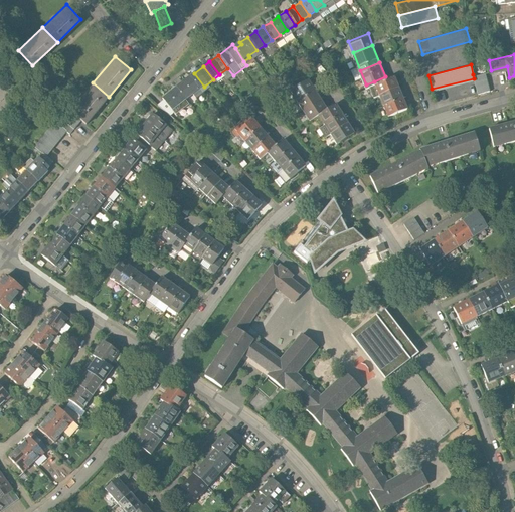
[(486,70),(473,74),(474,78),(477,91),(490,88),(486,70)]
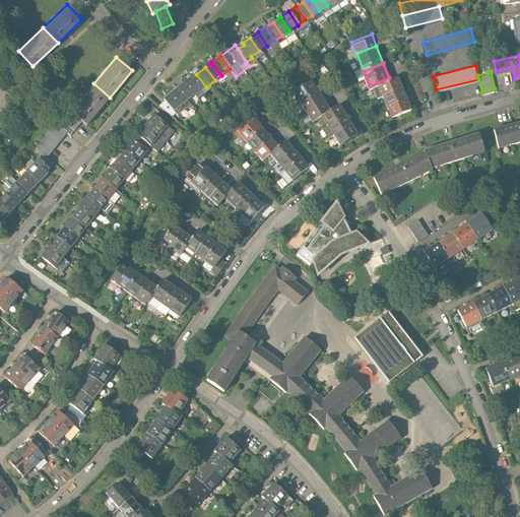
[(196,74),(190,79),(200,92),(206,87),(196,74)]
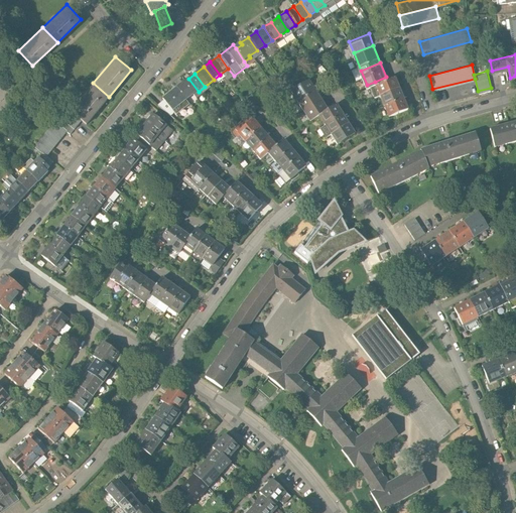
[(375,82),(380,92),(399,84),(395,74),(386,77),(375,82)]
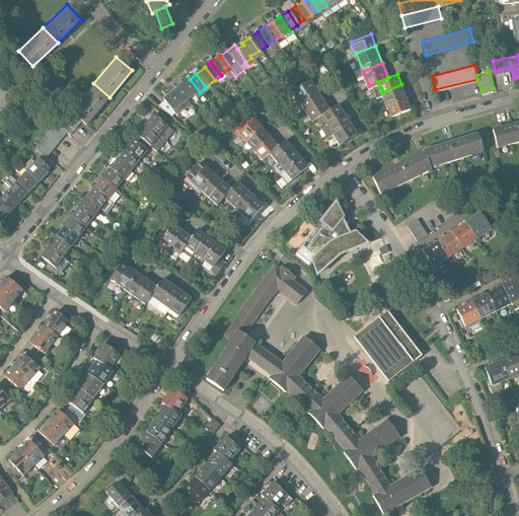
[(292,86),(298,96),(316,85),(309,75),(292,86)]
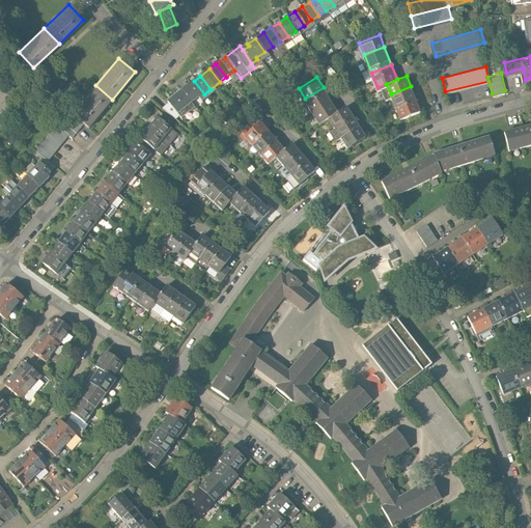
[(197,100),(204,94),(194,81),(187,86),(197,100)]
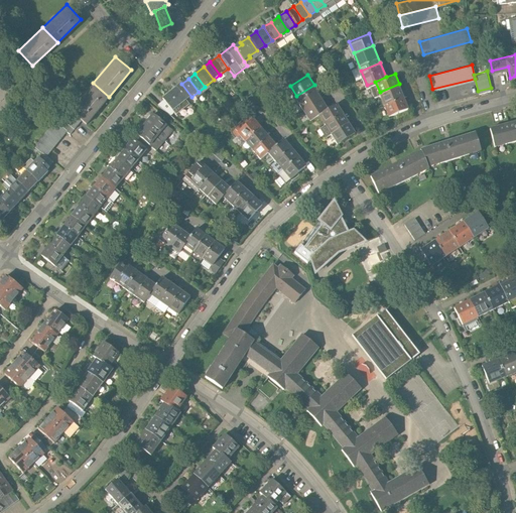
[(87,123),(109,97),(93,83),(71,109),(81,118),(87,123)]
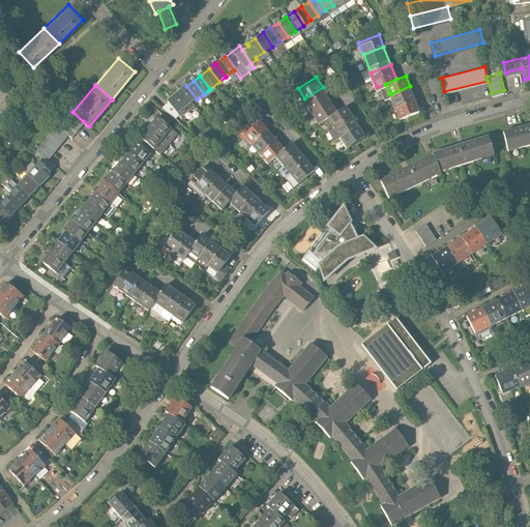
[(186,86),(173,97),(183,110),(197,99),(186,86)]
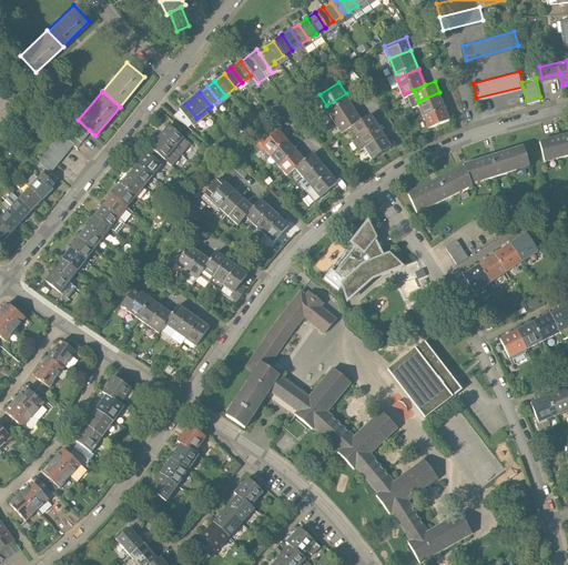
[(418,101),(423,113),(444,104),(439,92),(418,101)]
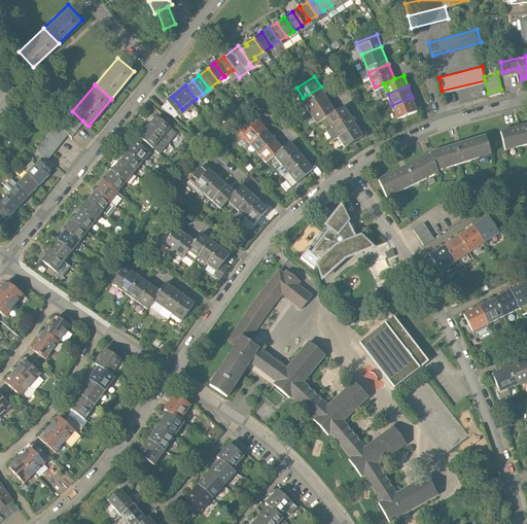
[(327,98),(321,86),(303,98),(310,109),(327,98)]
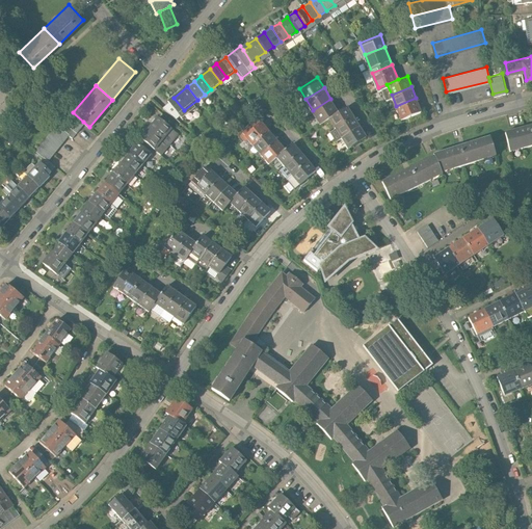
[(396,106),(400,116),(421,108),(416,98),(396,106)]
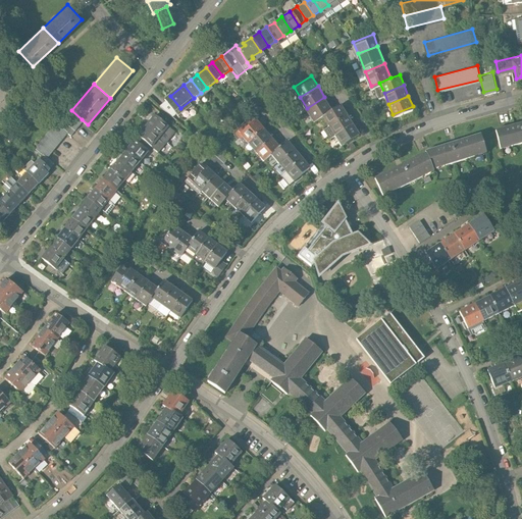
[(331,107),(324,97),(307,108),(313,118),(322,113),(331,107)]
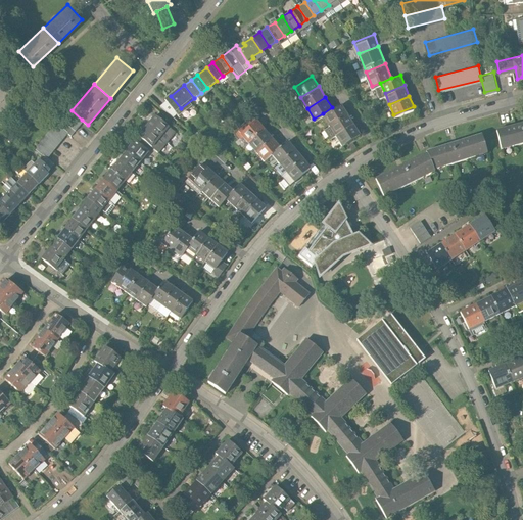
[(347,111),(341,101),(332,107),(323,113),(329,123),(347,111)]
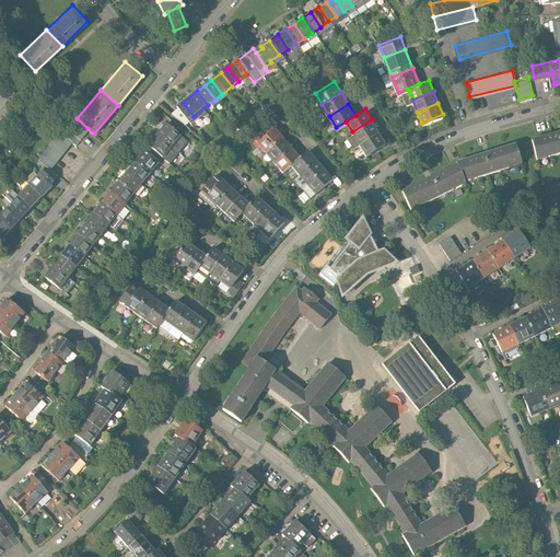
[(79,137),(88,128),(77,118),(69,128),(79,137)]
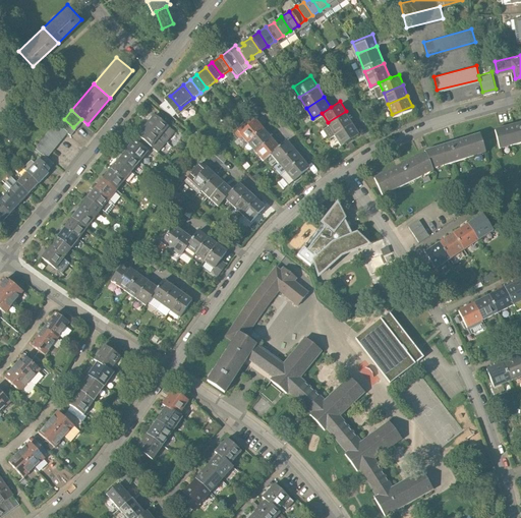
[(161,111),(152,121),(165,132),(173,121),(161,111)]
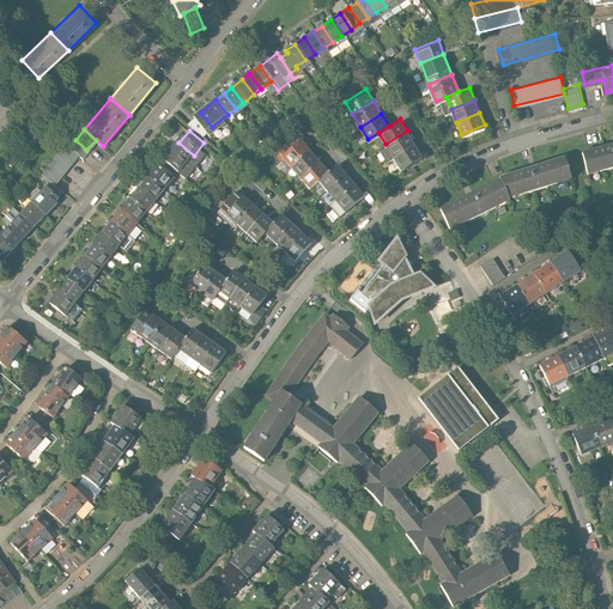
[(414,141),(407,131),(386,144),(393,156),(414,141)]
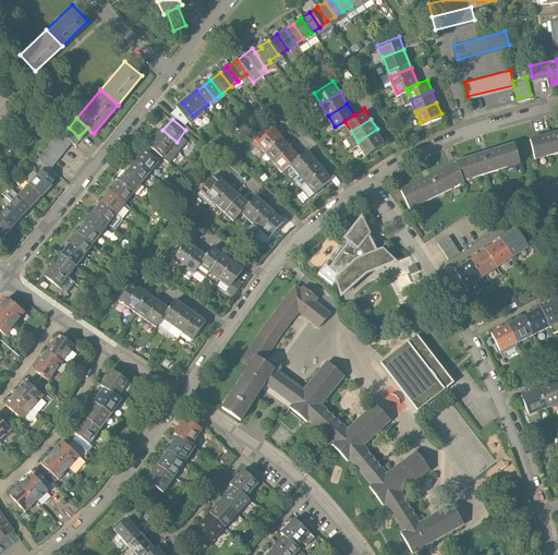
[(257,141),(265,149),(282,135),(275,125),(257,141)]
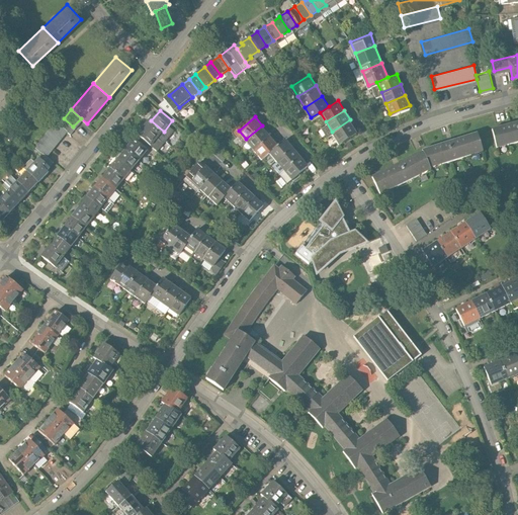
[(517,116),(492,125),(498,145),(517,139),(517,116)]
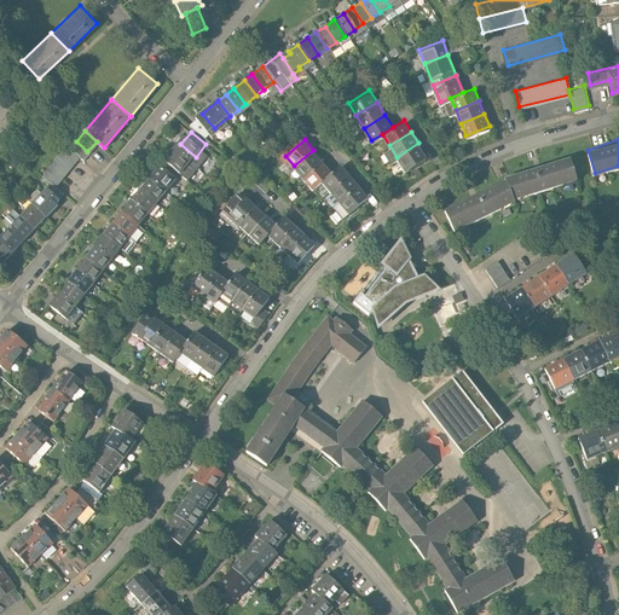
[(42,172),(58,185),(80,156),(64,143),(42,172)]
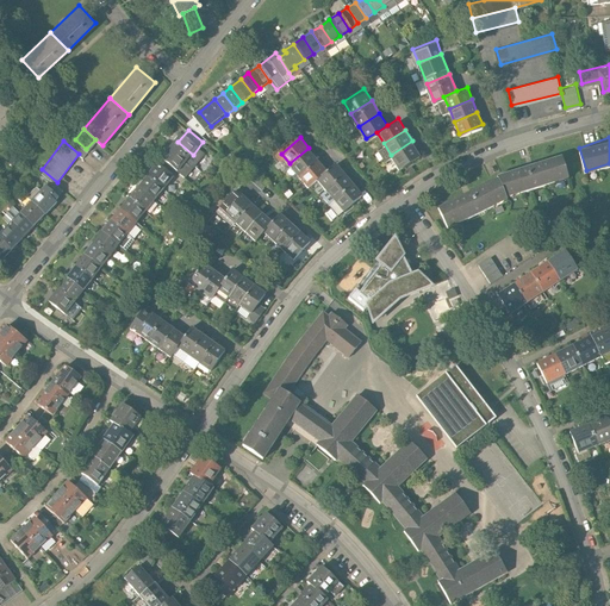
[(419,152),(412,141),(391,155),(398,166),(419,152)]
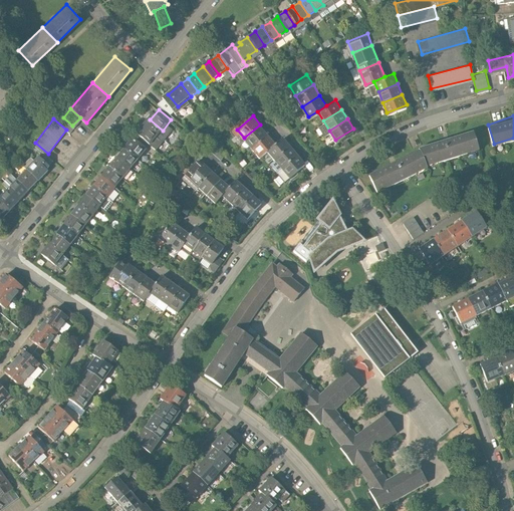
[(163,131),(150,119),(142,130),(155,140),(163,131)]
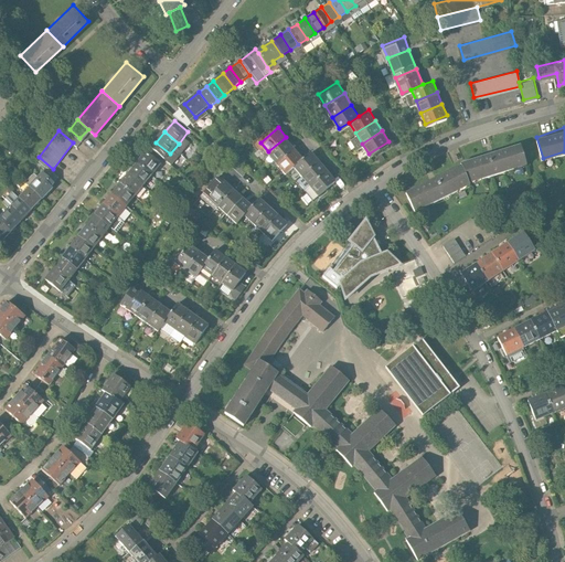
[(195,137),(188,131),(179,144),(170,154),(178,160),(195,137)]
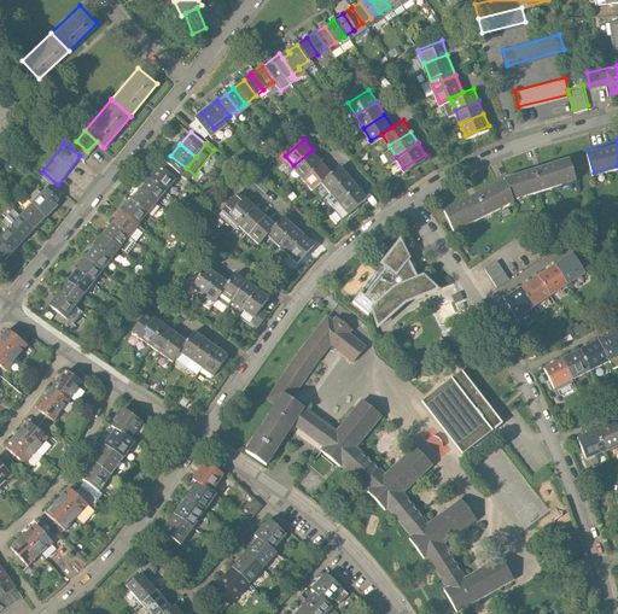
[(302,176),(322,161),(313,150),(293,165),(302,176)]
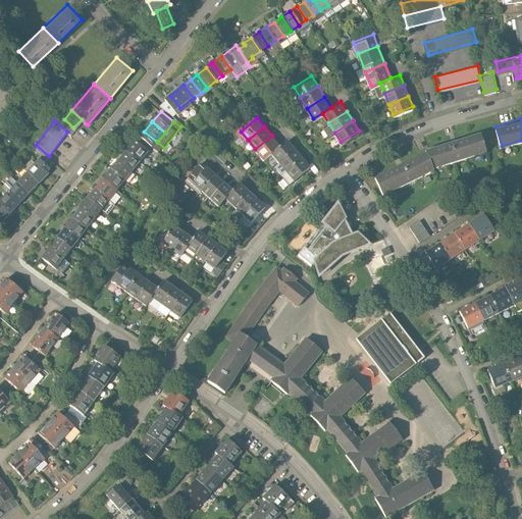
[(427,146),(428,150),(434,165),(487,150),(481,130),(455,138),(427,146)]
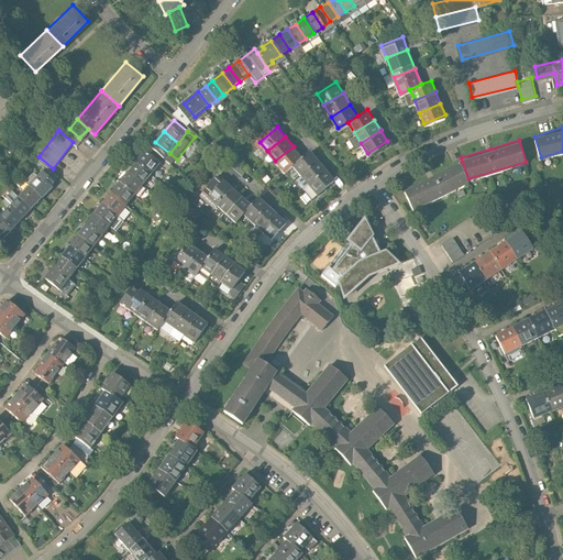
[(152,146),(143,157),(158,171),(167,160),(152,146)]
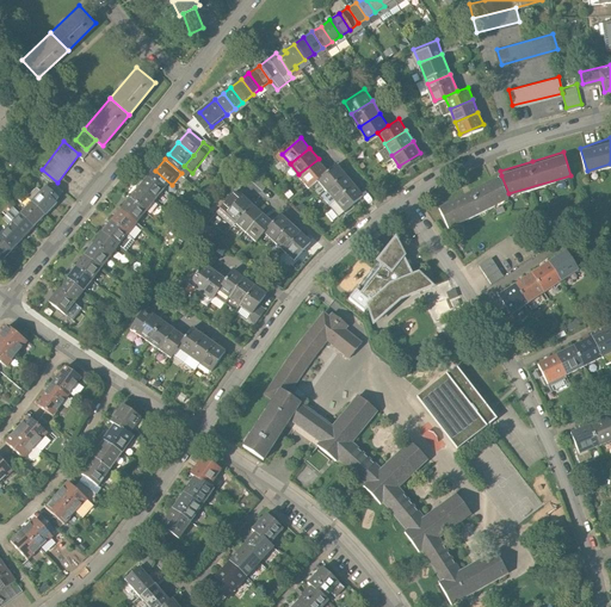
[(327,168),(319,159),(298,174),(308,185),(318,177),(327,168)]
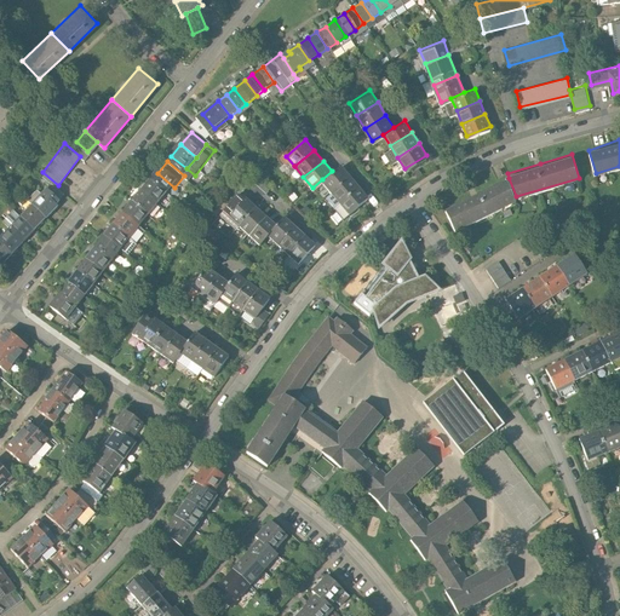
[(331,190),(350,174),(342,163),(332,171),(322,179),(331,190)]
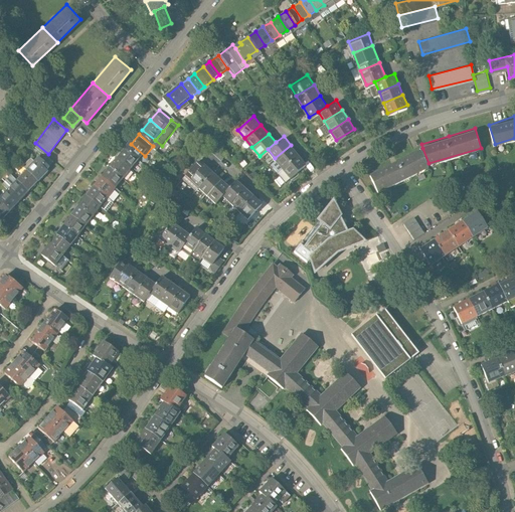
[(131,144),(123,154),(137,166),(145,156),(131,144)]
